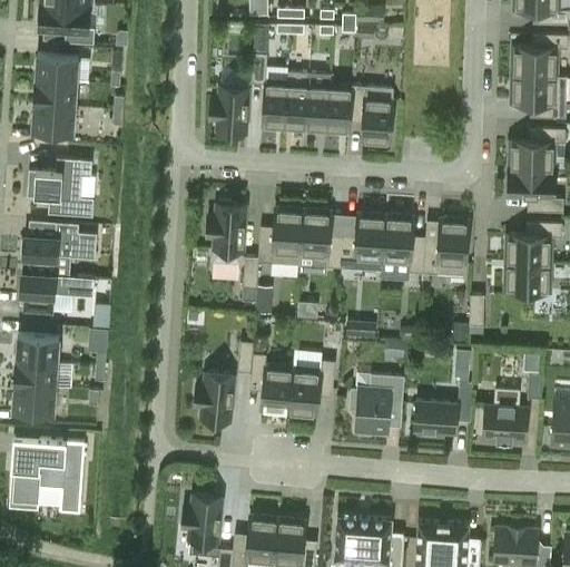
[(558,10),(557,0),(512,0),(513,10),(538,10),(538,23),(568,25),(568,11),(558,10)]
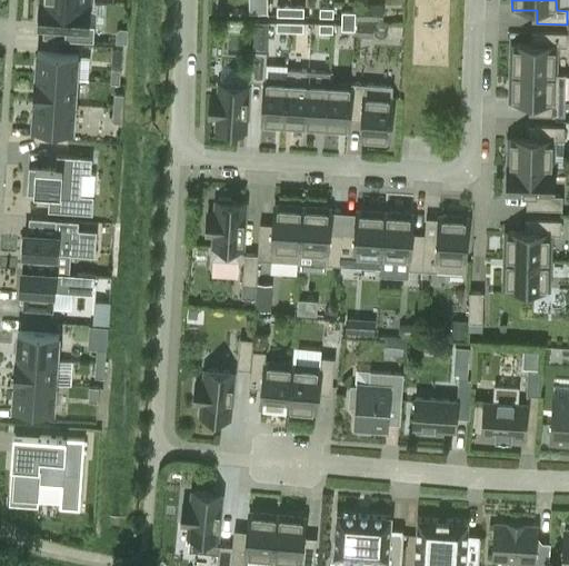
[(89,5),(40,1),(40,8),(37,7),(36,23),(39,23),(38,28),(65,29),(63,42),(92,45),(93,29),(87,29),(89,6),(89,5)]
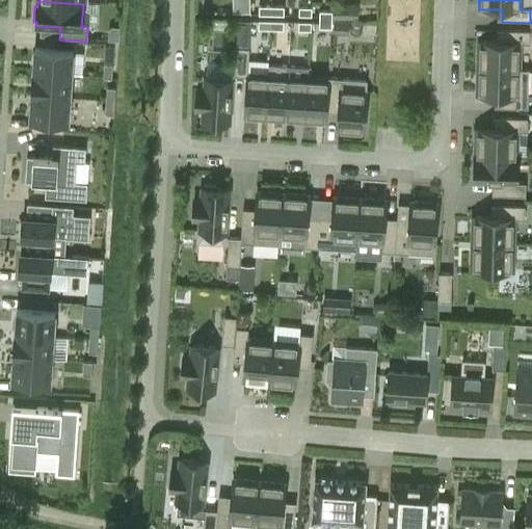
[(333,8),(333,21),(355,21),(355,8),(333,8)]
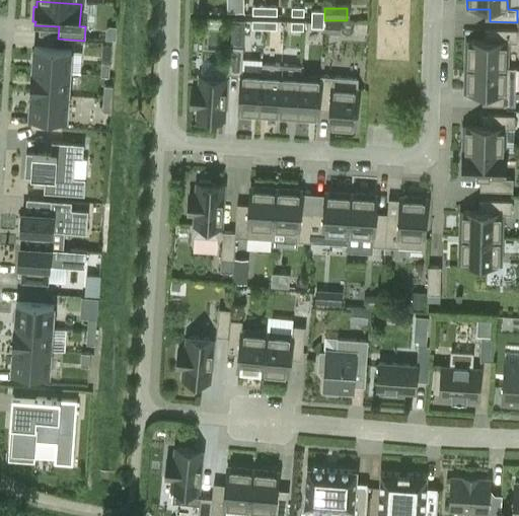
[(252,18),(265,18),(265,10),(252,10),(252,18)]
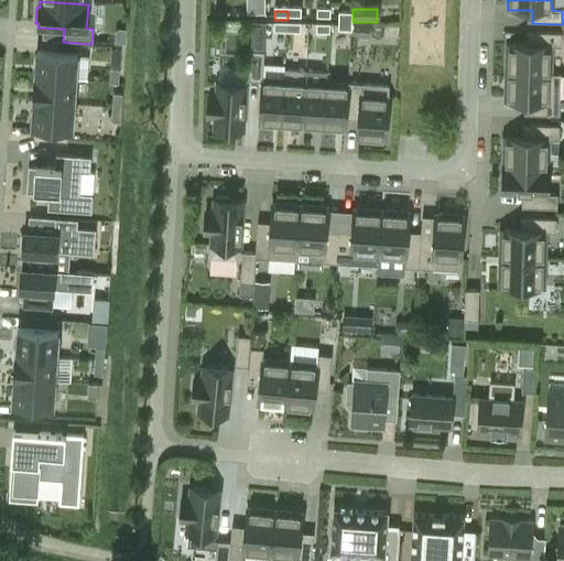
[(301,12),(288,11),(288,20),(301,21),(301,12)]
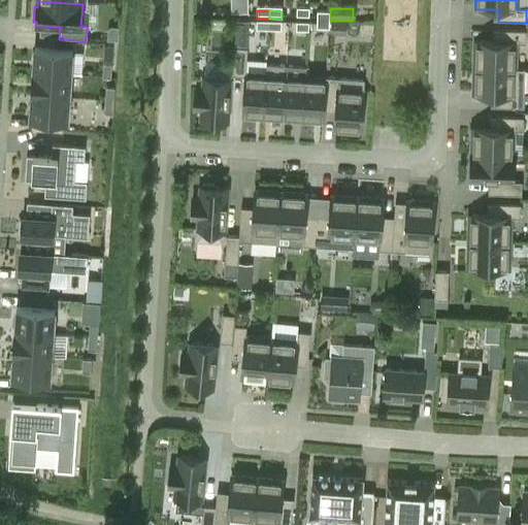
[(309,12),(297,11),(296,20),(308,21),(309,12)]
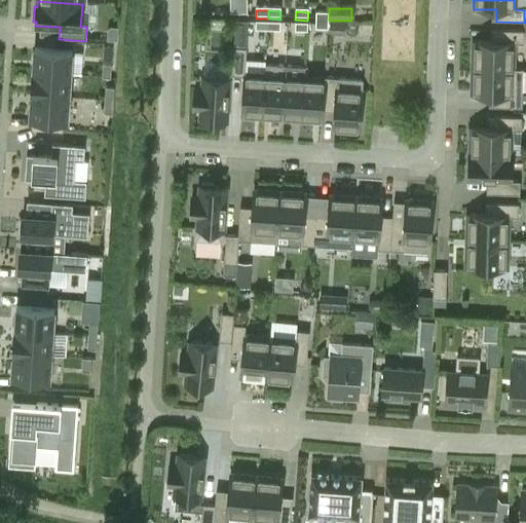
[(328,32),(328,23),(315,22),(315,32),(328,32)]
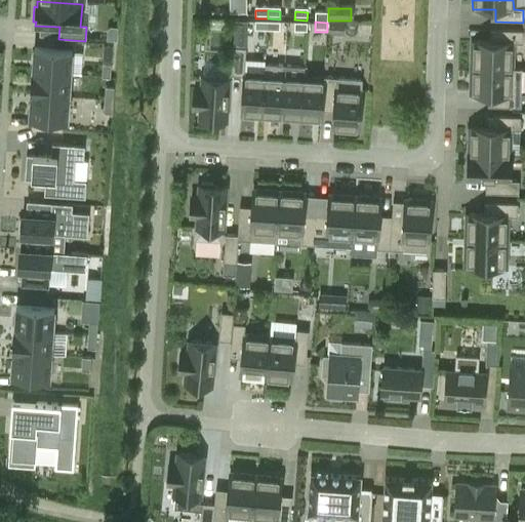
[(254,33),(267,33),(267,25),(255,25),(254,33)]
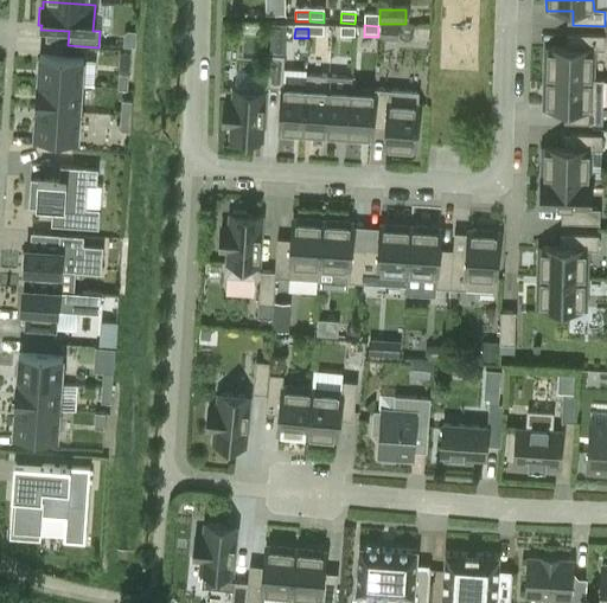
[(324,30),(308,29),(308,38),(324,39),(324,30)]
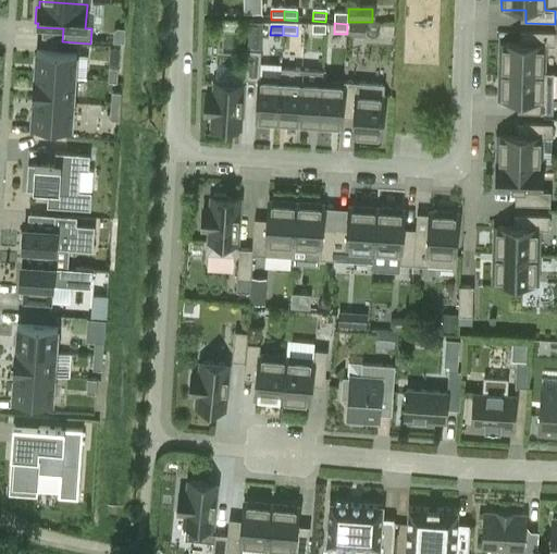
[(325,27),(312,27),(312,36),(325,37),(325,27)]
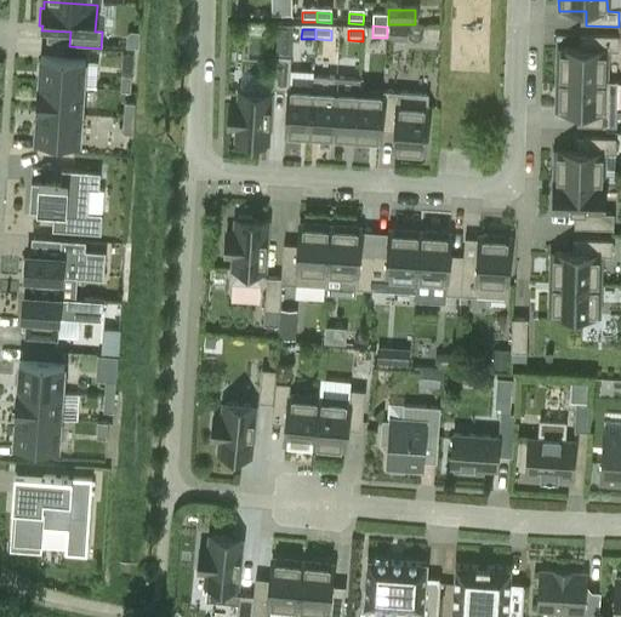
[(557,52),(557,83),(605,84),(607,53),(617,53),(617,39),(585,38),(585,52),(557,52)]
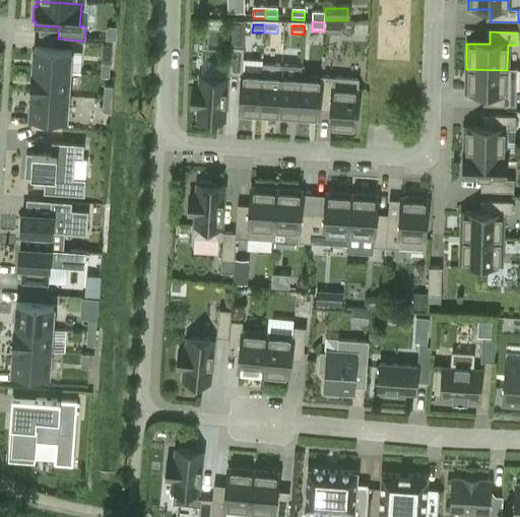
[(30,73),(70,76),(71,53),(33,50),(30,73)]
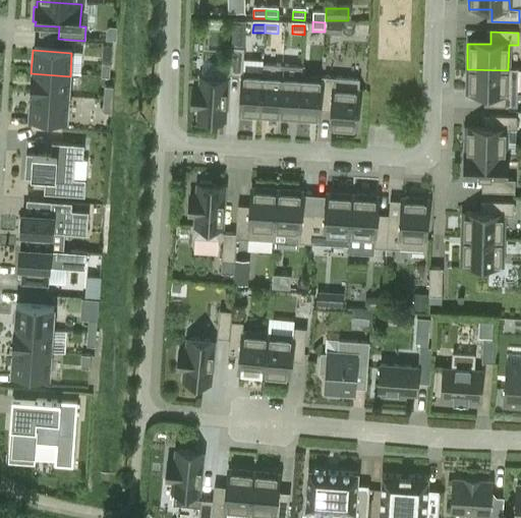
[(229,77),(241,78),(242,75),(243,51),(231,50),(229,77)]
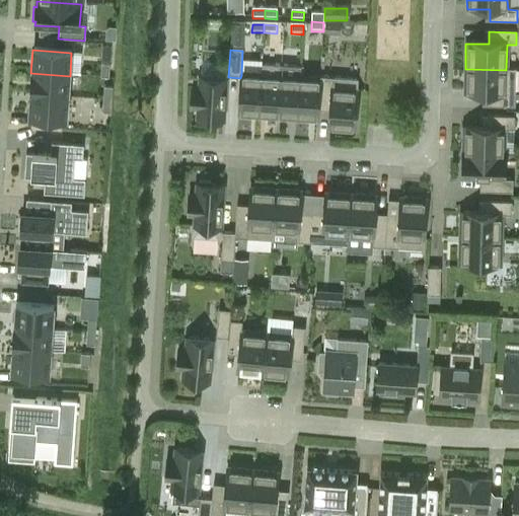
[(226,76),(227,61),(204,60),(203,75),(226,76)]
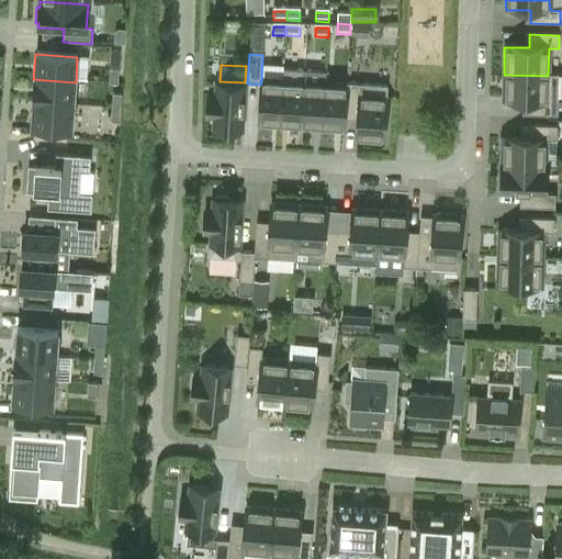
[(110,71),(109,85),(117,85),(119,71),(110,71)]
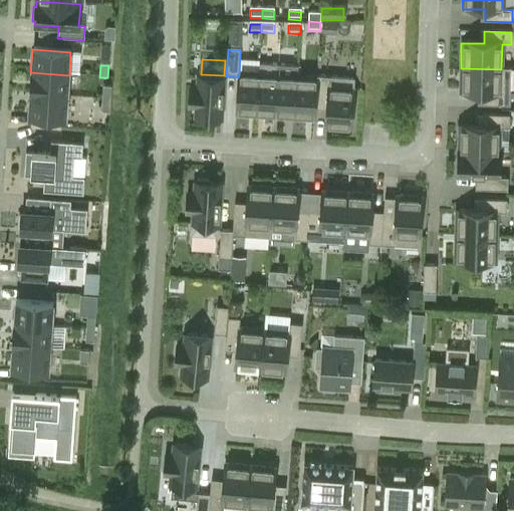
[(259,65),(258,75),(256,116),(275,117),(277,77),(278,67),(259,65)]
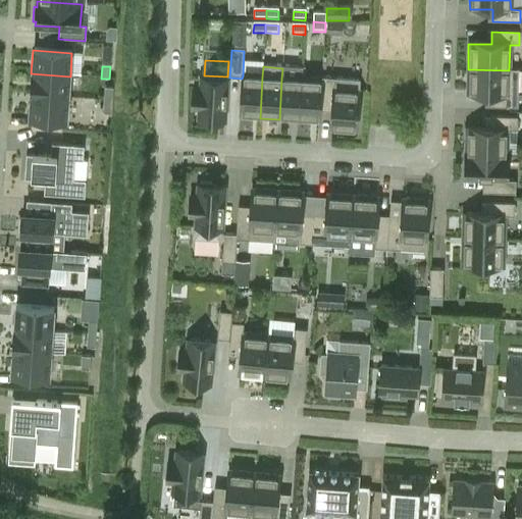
[(518,70),(509,70),(468,69),(467,95),(490,96),(489,108),(517,108),(518,70)]
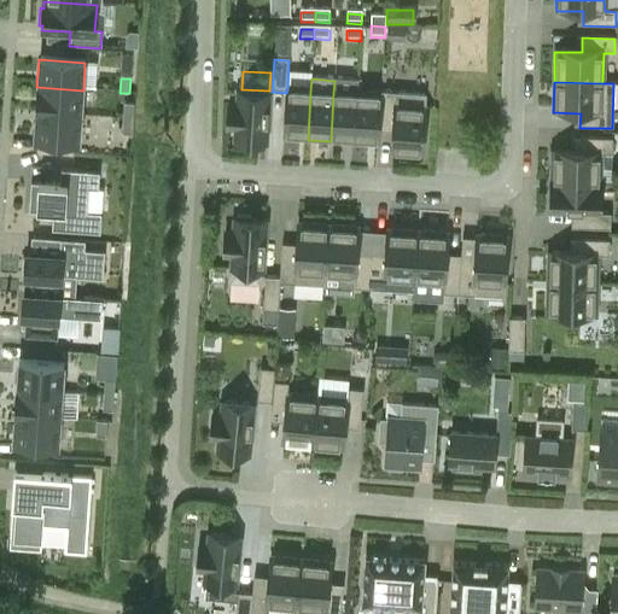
[(36,87),(35,115),(81,117),(83,91),(36,87)]
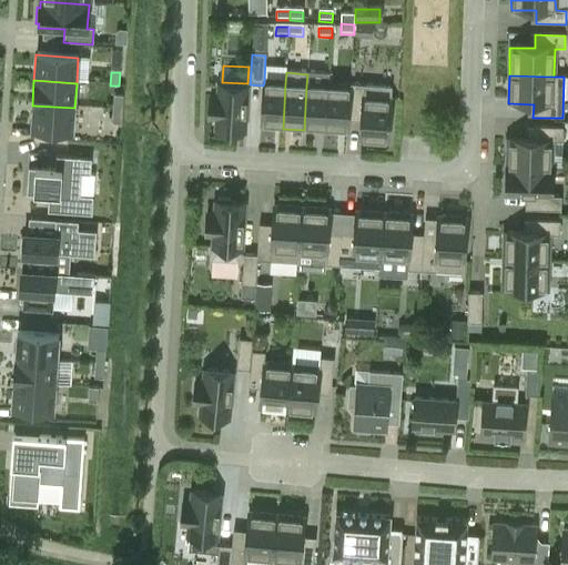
[(261,127),(283,129),(285,83),(264,82),(263,86),(261,127)]
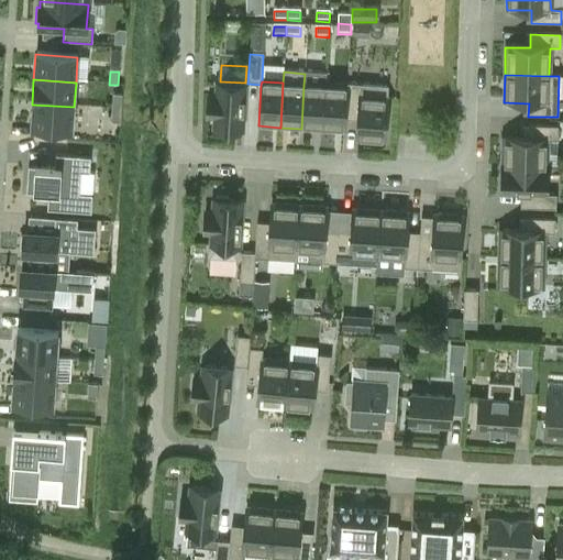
[(324,86),(304,85),(301,129),(322,130),(324,86)]
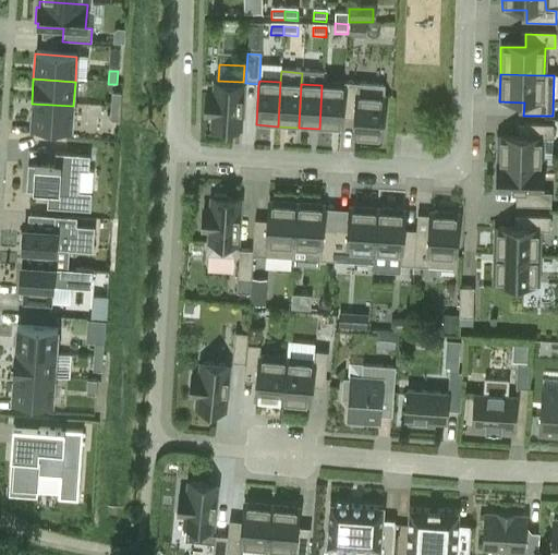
[(214,97),(206,97),(204,117),(213,118),(211,130),(240,131),(242,86),(215,85),(214,97)]
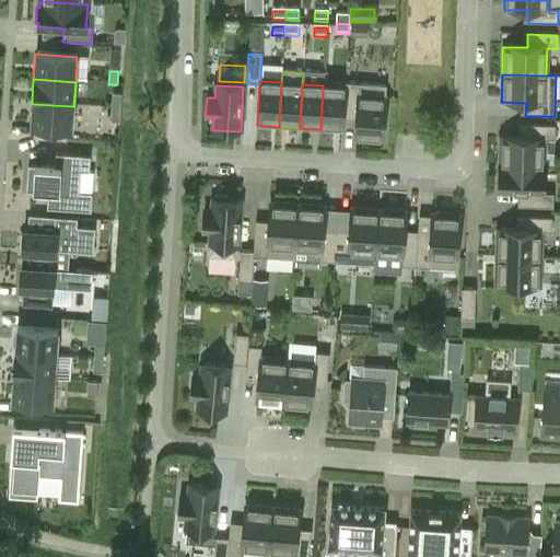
[(342,130),(343,115),(345,85),(343,85),(343,86),(323,85),(321,129),(342,130)]
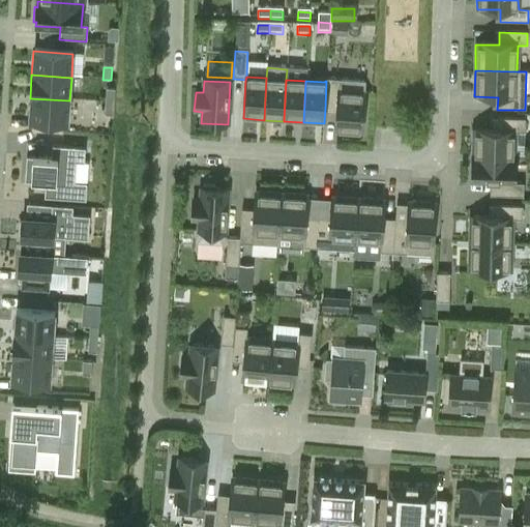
[(365,83),(326,81),(325,109),(336,110),(335,133),(362,135),(365,83)]
